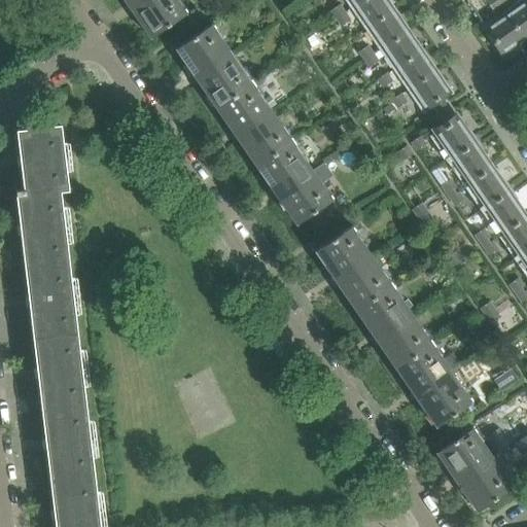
[(176,0),(124,0),(150,38),(185,14),(176,0)]
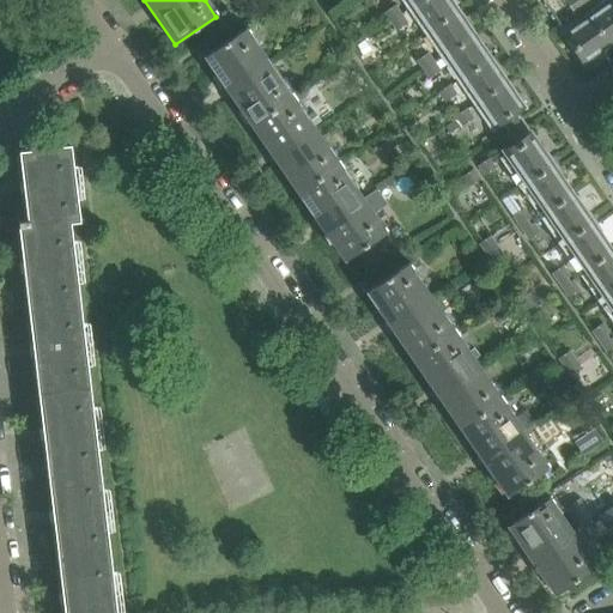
[(401,0),(408,10),(423,0),(401,0)]
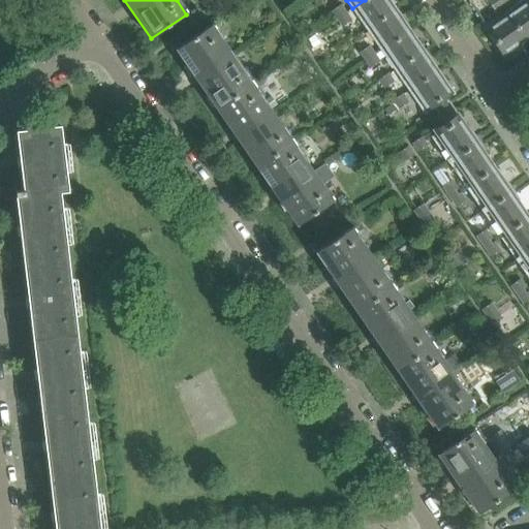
[(365,0),(352,8),(367,29),(395,9),(394,7),(394,5),(390,0),(365,0)]
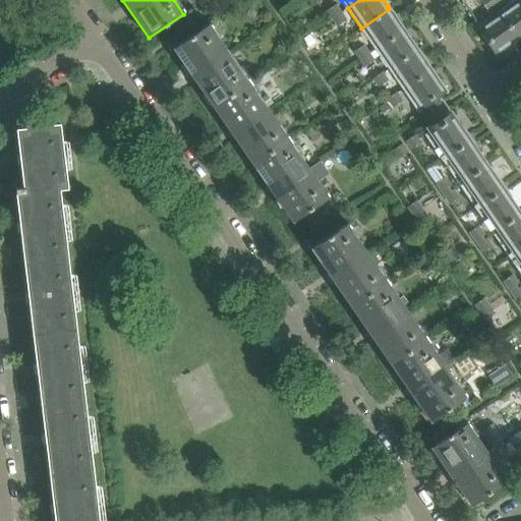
[(490,0),(482,0),(481,1),(487,9),(495,5),(490,0)]
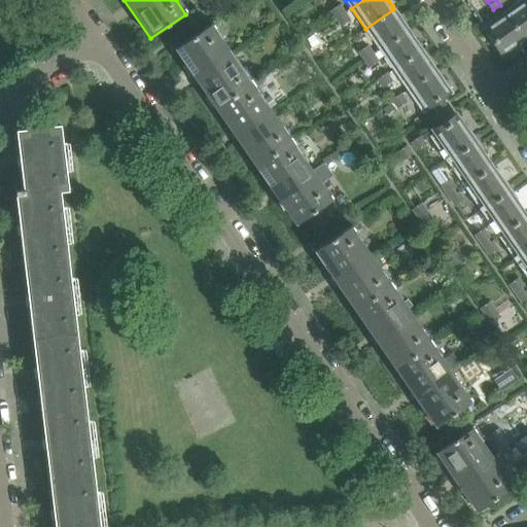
[(526,0),(521,0),(504,11),(524,39),(526,37),(526,0)]
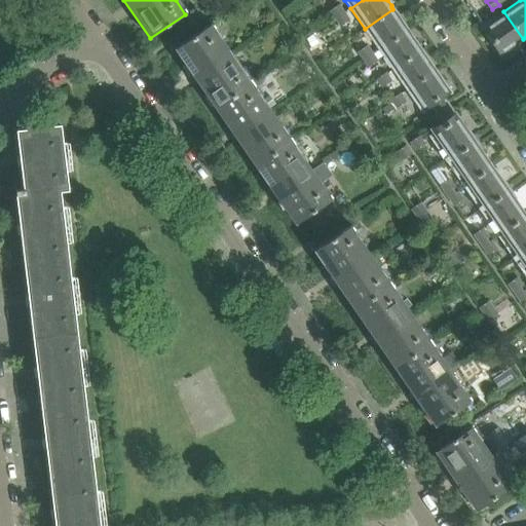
[(339,6),(330,11),(335,19),(344,13),(339,6)]
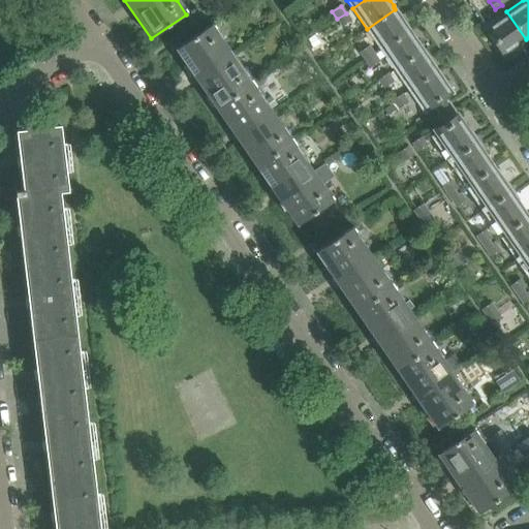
[(395,9),(367,29),(381,50),(409,30),(403,21),(403,19),(399,12),(396,11),(395,9)]
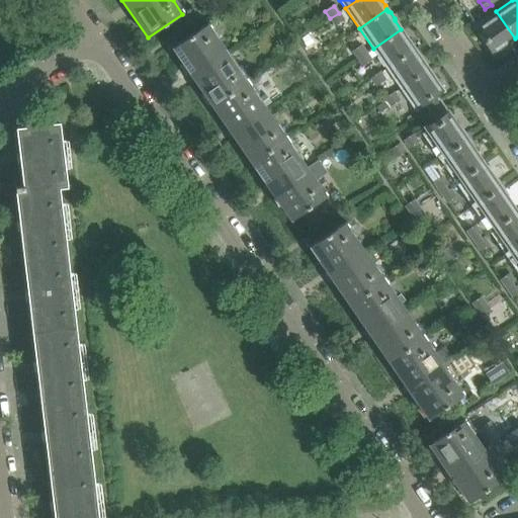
[(496,11),(476,25),(495,53),(497,52),(500,52),(505,48),(507,45),(515,38),(496,11)]
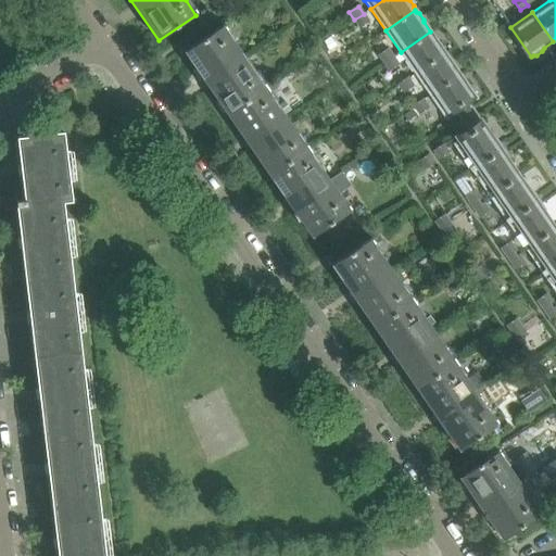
[(364,14),(354,20),(359,27),(368,21),(364,14)]
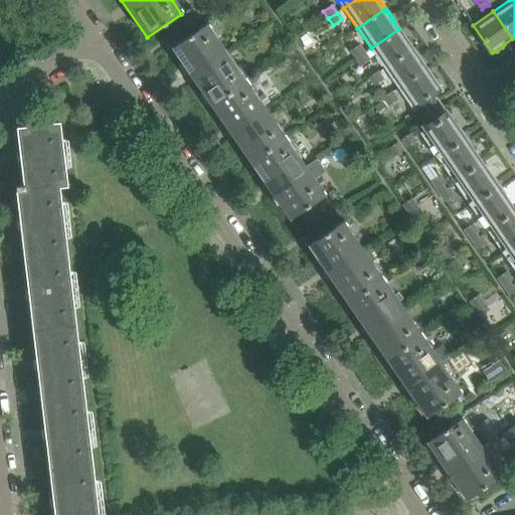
[(171,47),(210,105),(245,81),(206,24),(171,47)]
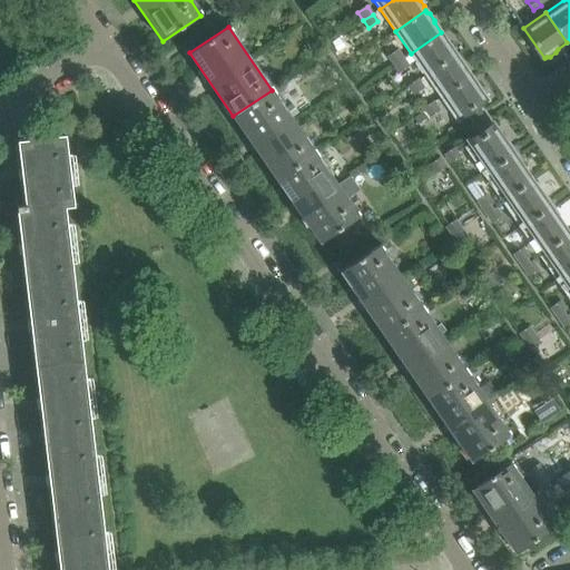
[(441,32),(411,53),(425,76),(455,55),(454,52),(454,49),(450,43),(448,42),(441,32)]
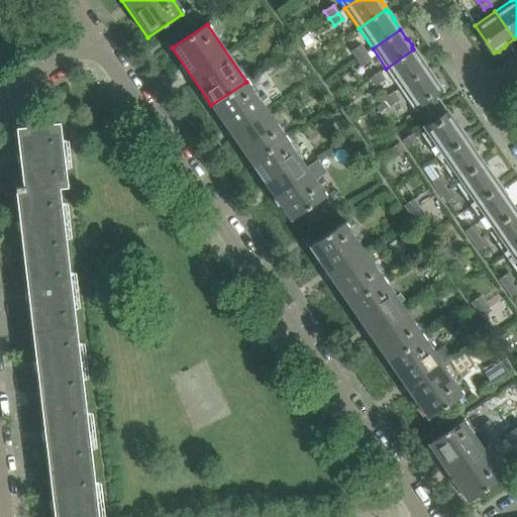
[(308,33),(301,38),(306,46),(313,41),(308,33)]
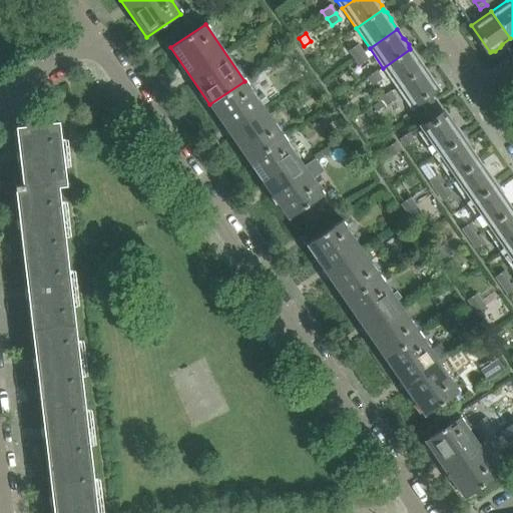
[(358,45),(350,51),(355,58),(363,52),(358,45)]
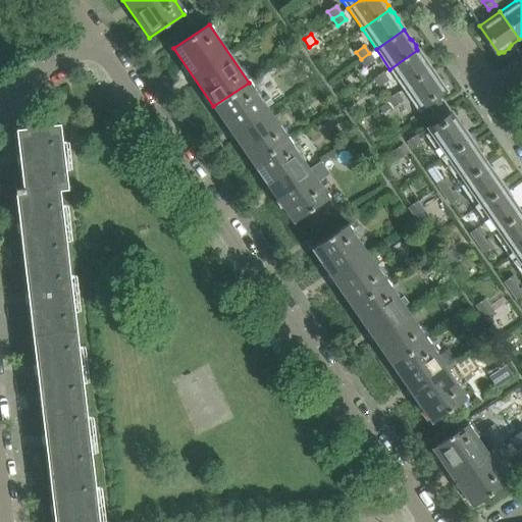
[(417,50),(389,69),(404,89),(431,70),(429,67),(429,65),(426,59),(423,58),(417,50)]
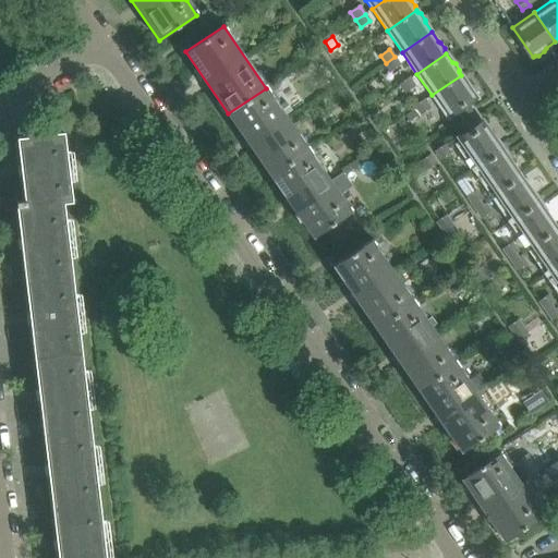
[(395,57),(386,63),(390,71),(400,64),(395,57)]
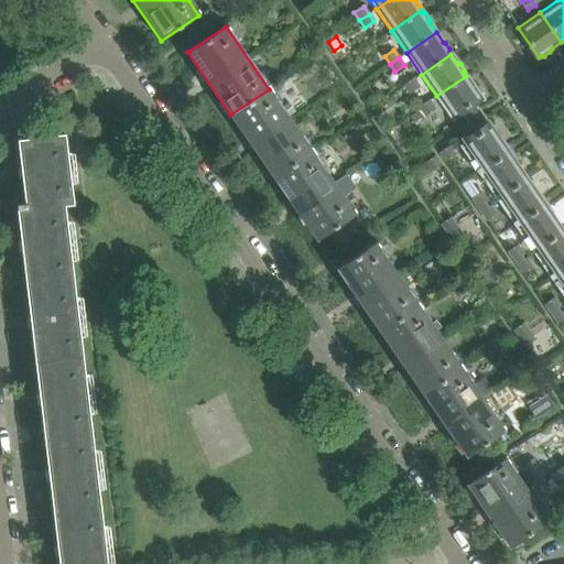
[(474,102),(481,98),(479,95),(479,93),(475,86),(473,85),(466,76),(436,96),(451,118),(461,111),(467,121),(469,123),(481,114),(480,111),(474,102)]
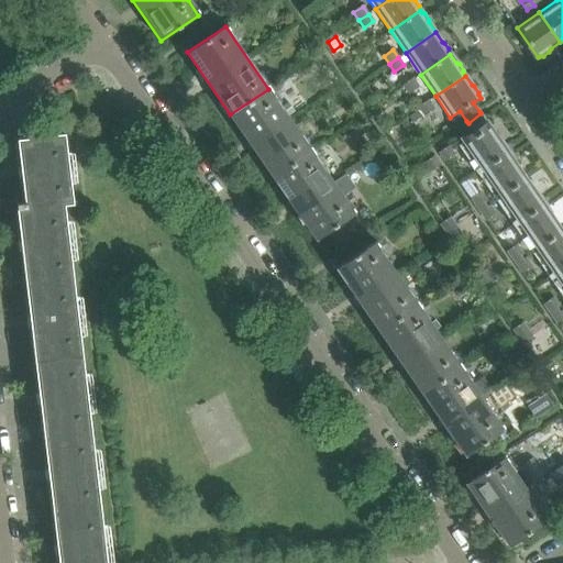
[(414,79),(405,86),(409,94),(418,87),(414,79)]
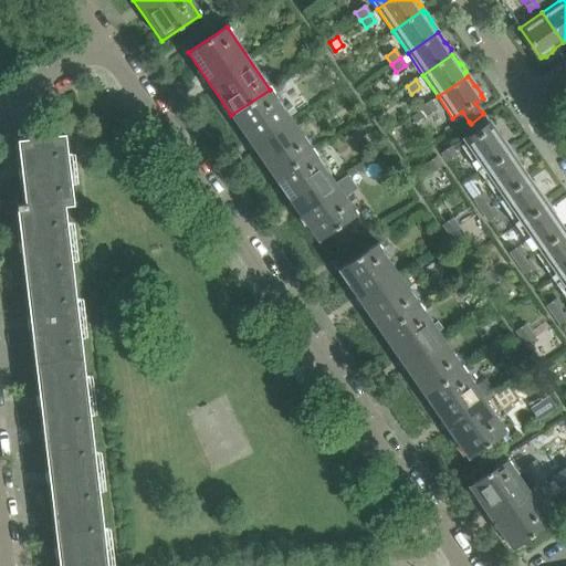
[(231,115),(274,178),(313,152),(270,90),(231,115)]
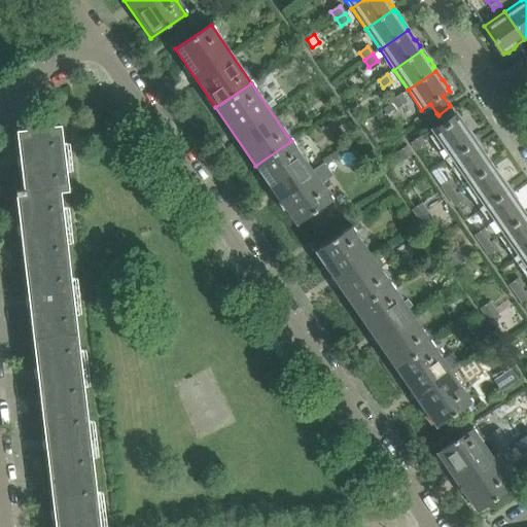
[(354,83),(342,92),(348,100),(359,92),(354,83)]
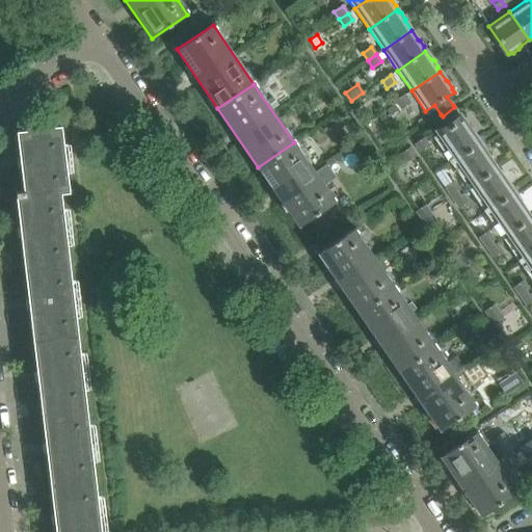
[(405,96),(396,102),(401,108),(409,103),(405,96)]
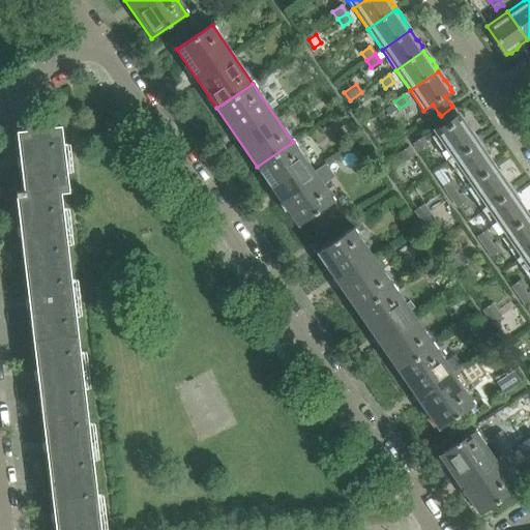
[(393,104),(384,109),(390,118),(399,112),(393,104)]
